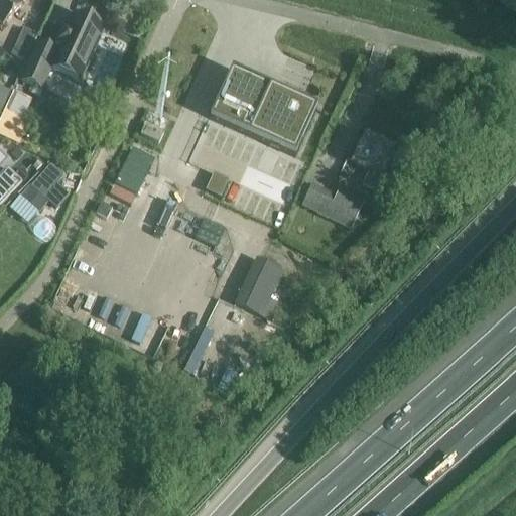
[(0,0),(0,23),(3,26),(22,6),(16,0),(0,0)]
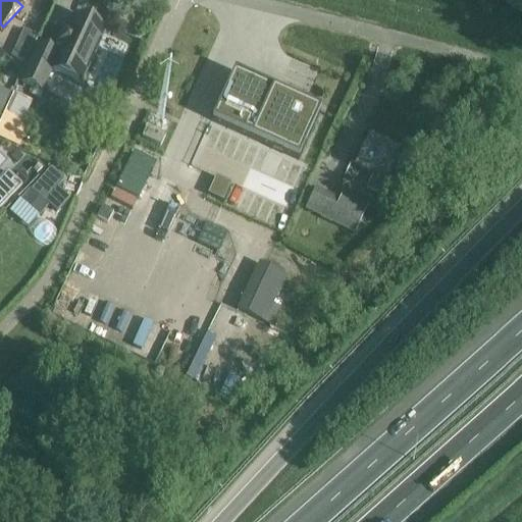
[(110,33),(110,31),(88,20),(87,23),(75,18),(71,29),(68,28),(66,33),(63,32),(56,48),(58,49),(56,54),(38,46),(21,82),(47,94),(47,93),(43,91),(52,70),(85,86),(86,85),(79,82),(103,29),(110,33)]
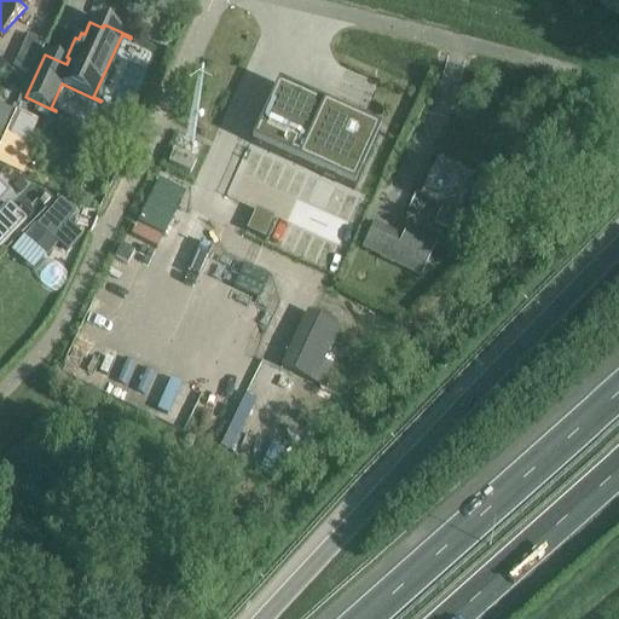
[(277,86),(252,144),(353,190),(380,132),(327,109),(281,87),(277,86)]
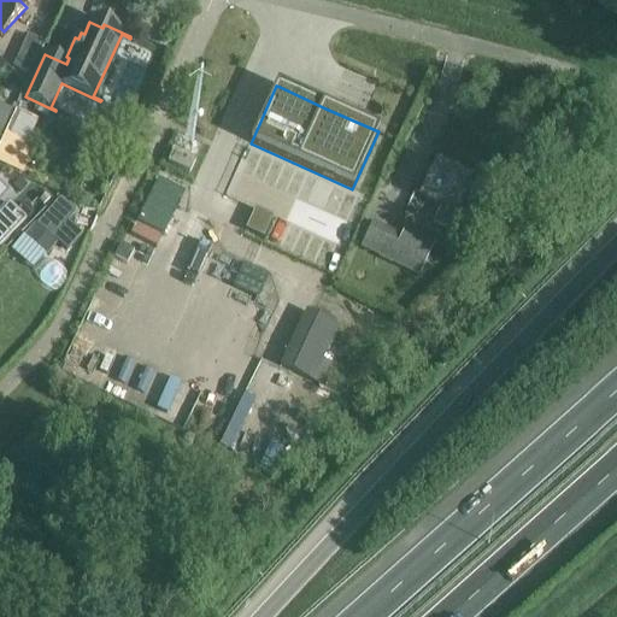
[(1,144),(0,146),(0,163),(9,166),(16,150),(1,144)]
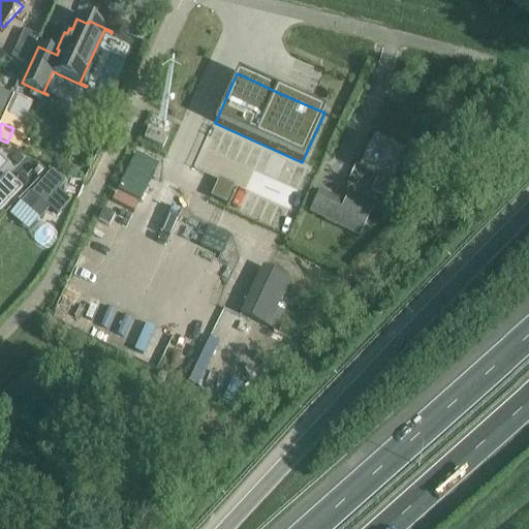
[(148,128),(143,139),(162,149),(167,137),(148,128)]
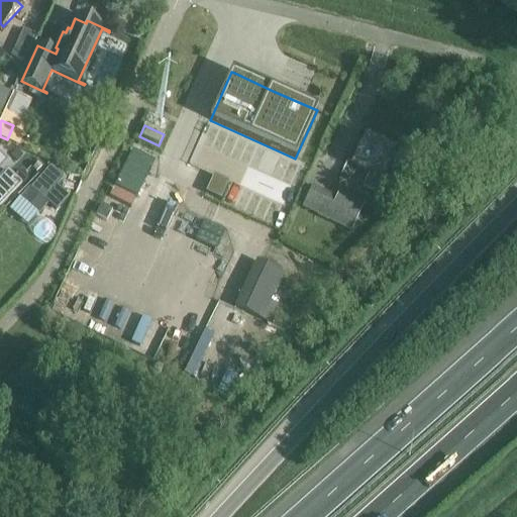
[(363,188),(375,193),(382,178),(383,178),(395,151),(365,138),(353,165),(370,172),(363,188)]
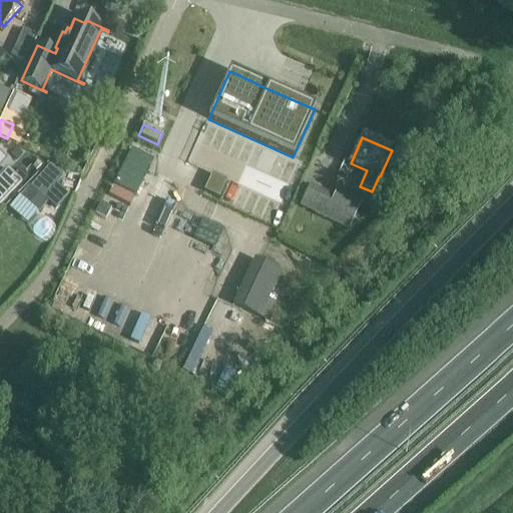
[(50,166),(31,187),(45,199),(57,185),(63,177),(62,176),(50,166)]
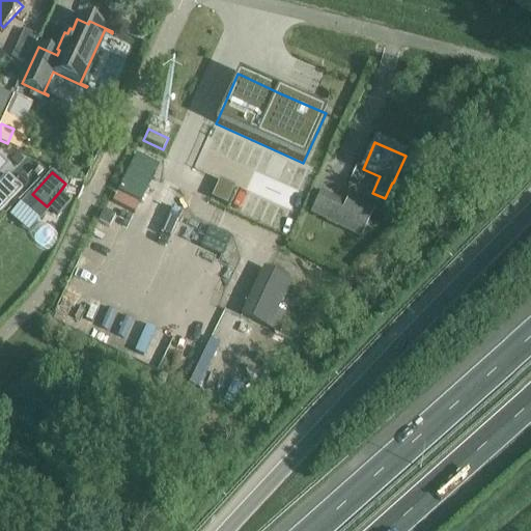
[(5,179),(0,185),(0,212),(23,189),(8,175),(5,179)]
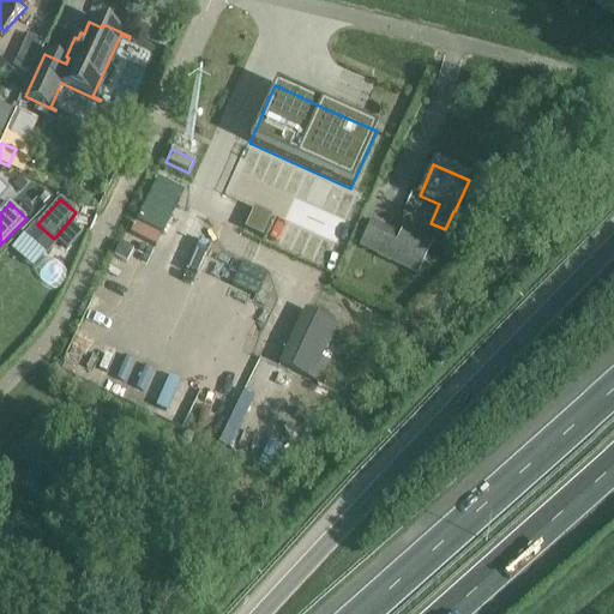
[(272,217),(253,209),(244,230),(245,230),(263,238),(272,217)]
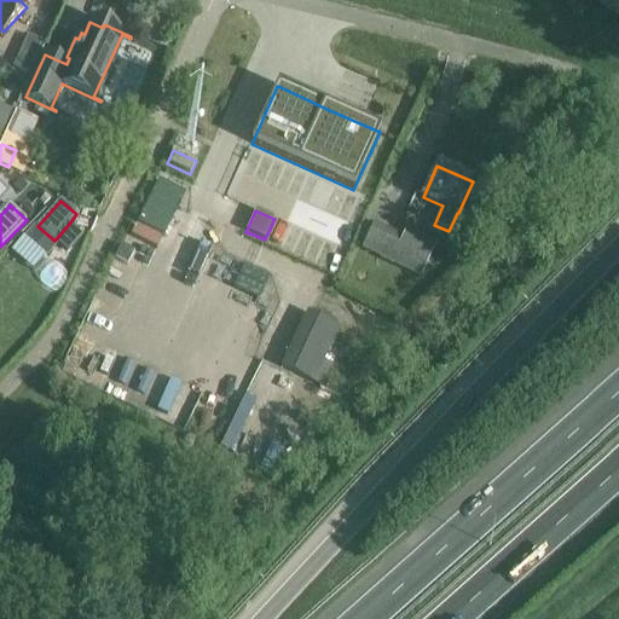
[(360,227),(352,246),(422,277),(437,246),(405,231),(403,236),(365,219),(360,227)]
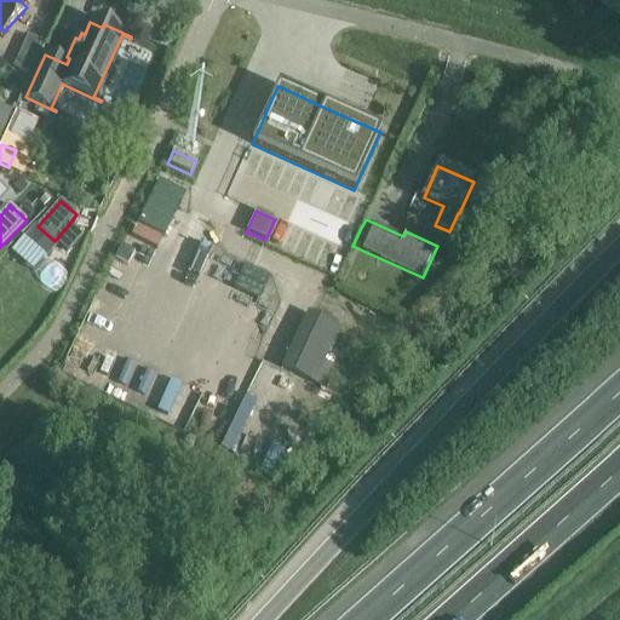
[(162,222),(158,234),(170,240),(176,227),(162,222)]
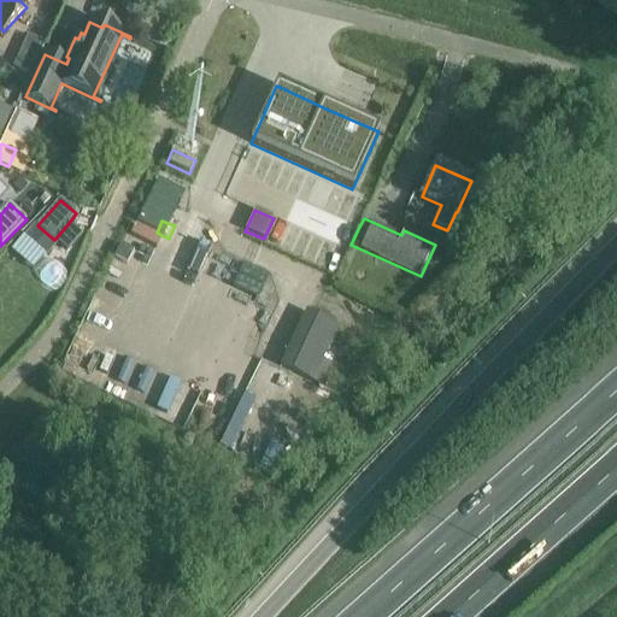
[(330,363),(323,359),(338,328),(306,312),(281,366),(321,385),(330,363)]
